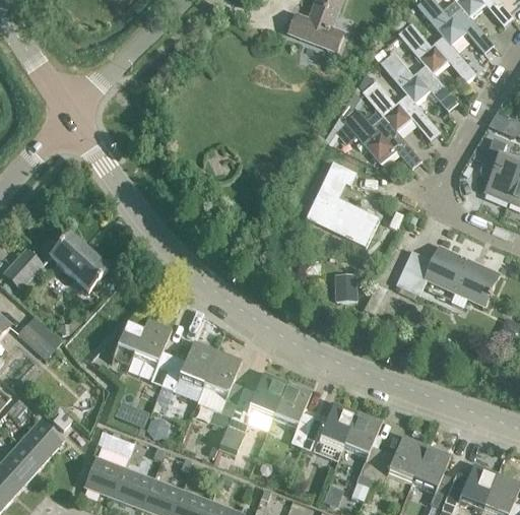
[(316,0),(310,18),(296,13),(288,30),(337,50),(343,31),(330,26),(339,0),(316,0)]
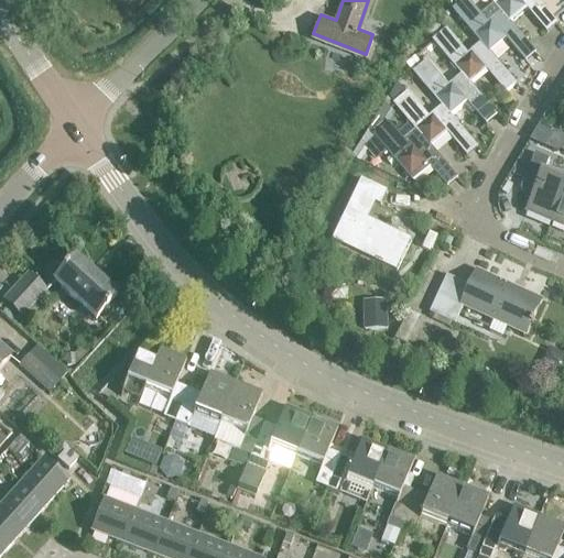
[(458,0),(452,6),(480,40),(481,40),(489,50),(490,48),(507,35),(527,58),(528,58),(537,51),(510,19),(502,9),(495,0),(481,11),(472,0),(458,0)]
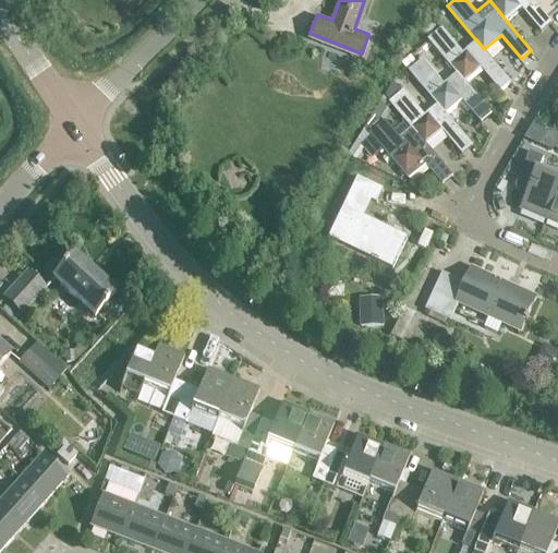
[(489,0),(497,9),(505,19),(521,4),(541,27),(543,26),(549,21),(552,19),(535,0),(489,0)]
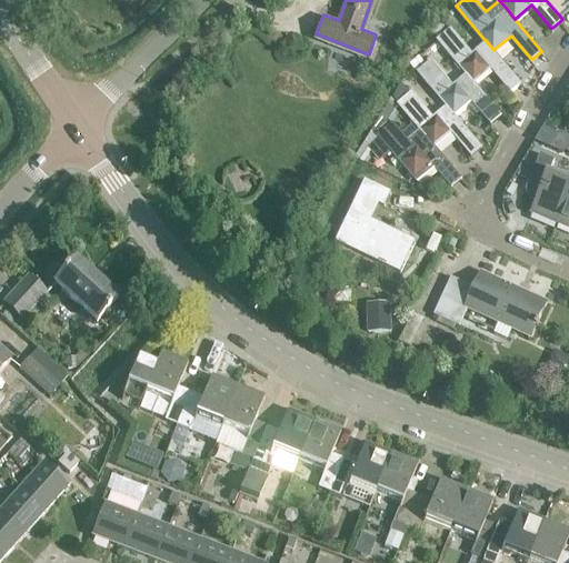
[(486,40),(485,40),(472,50),(451,24),(436,37),(465,71),(466,70),(475,81),(475,80),(491,67),(511,90),(521,82),(495,49),(493,50),(486,40)]
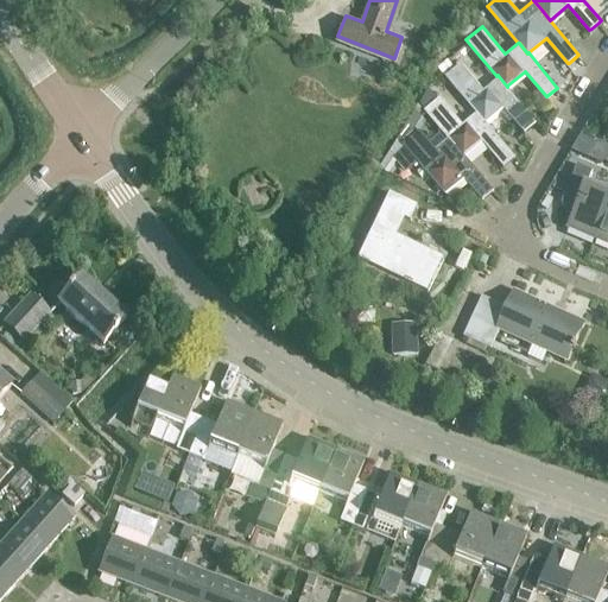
[(498,75),(496,76),(483,87),(461,58),(444,73),(476,111),(476,109),(485,119),(486,119),(502,105),(525,131),(537,120),(507,86),(507,87),(498,75)]
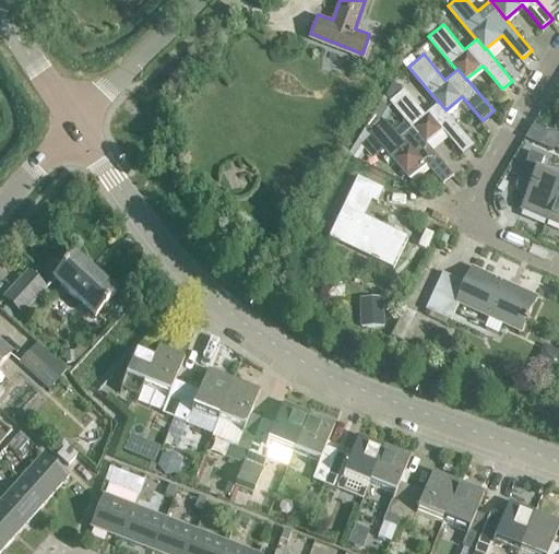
[(438,101),(438,102),(425,112),(404,86),(390,98),(418,133),(419,132),(427,141),(442,128),(462,151),(473,142),(447,109),(445,109),(438,101)]
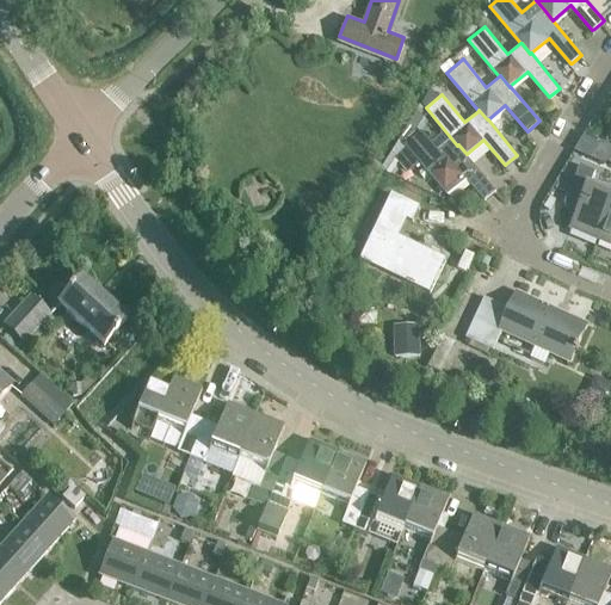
[(458,144),(457,146),(444,156),(420,129),(417,124),(423,115),(417,107),(400,136),(408,146),(395,156),(408,172),(421,161),(444,190),(463,174),(485,199),(497,190),(467,154),(458,144)]
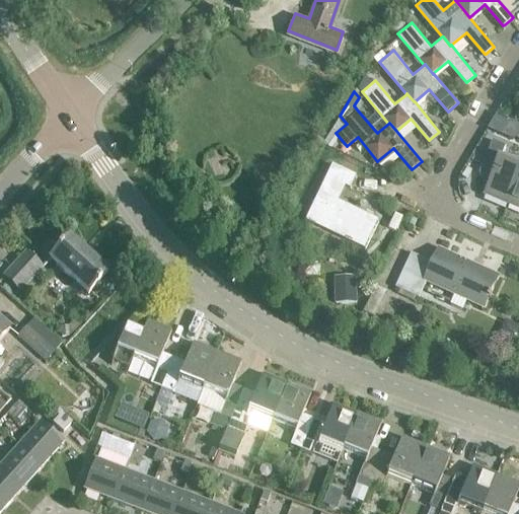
[(518,121),(496,111),(489,124),(512,134),(513,132),(518,134),(518,121)]
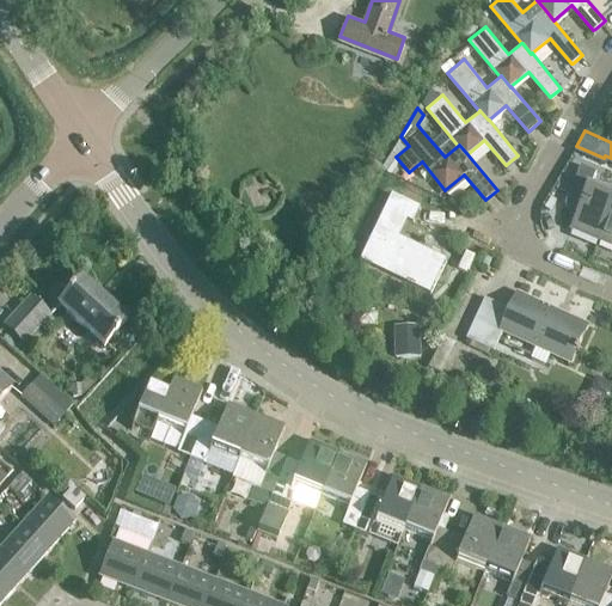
[(576,175),(567,196),(580,202),(569,227),(598,239),(611,206),(611,193),(589,183),(592,176),(595,169),(594,169),(581,163),(576,175)]
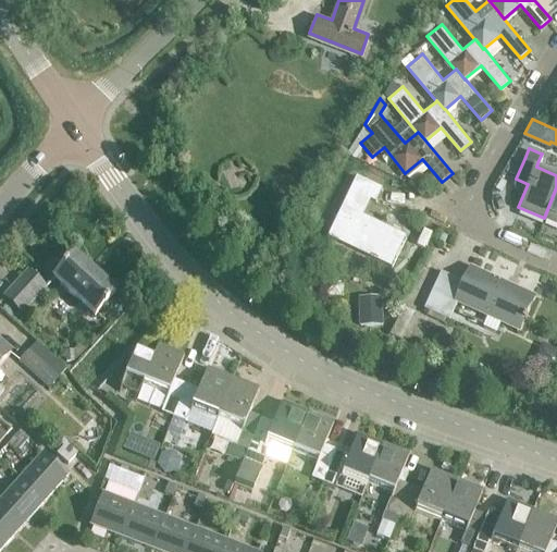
[(371,197),(376,199),(383,186),(357,173),(327,233),(391,265),(406,234),(362,213),(371,197)]
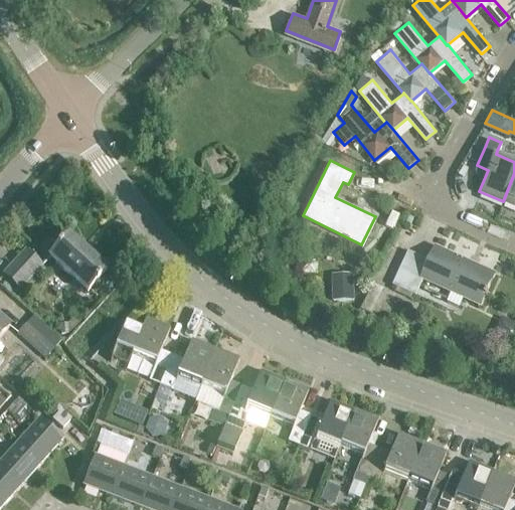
[(514,173),(503,201),(514,206),(514,173)]
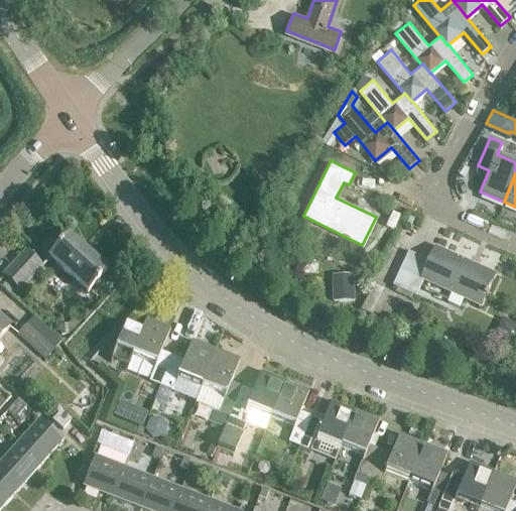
[(98,276),(106,267),(68,233),(59,242),(58,241),(55,245),(47,254),(86,289),(94,280),(95,280),(98,277),(98,276)]
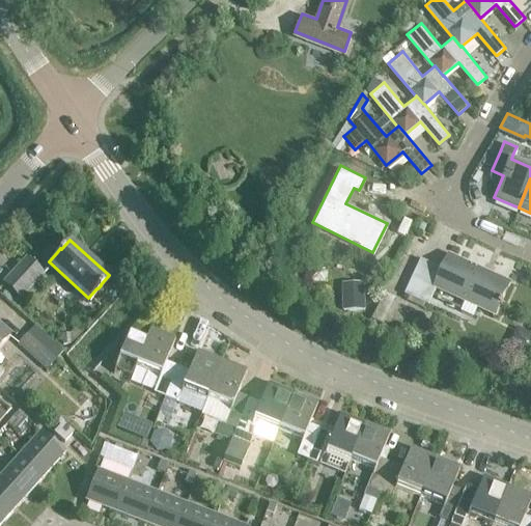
[(495,313),(510,279),(449,252),(443,266),(421,256),(406,292),(428,302),(436,286),(495,313)]
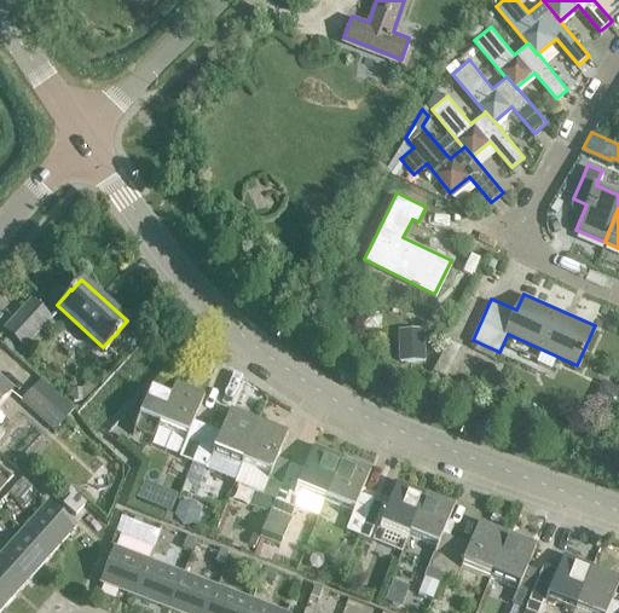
[(3,325),(23,343),(50,316),(29,298),(3,325)]
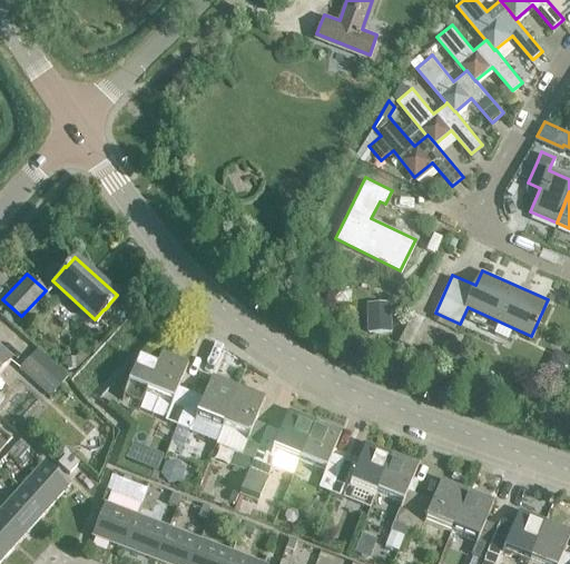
[(19,364),(49,393),(67,374),(37,345),(19,364)]
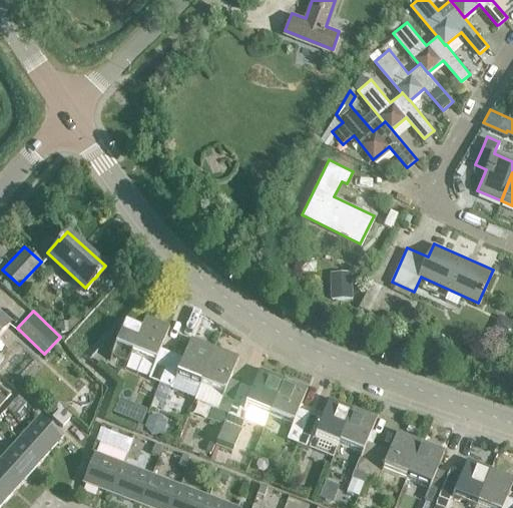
[(58,318),(59,329),(67,329),(79,318),(73,312),(67,318),(58,318)]
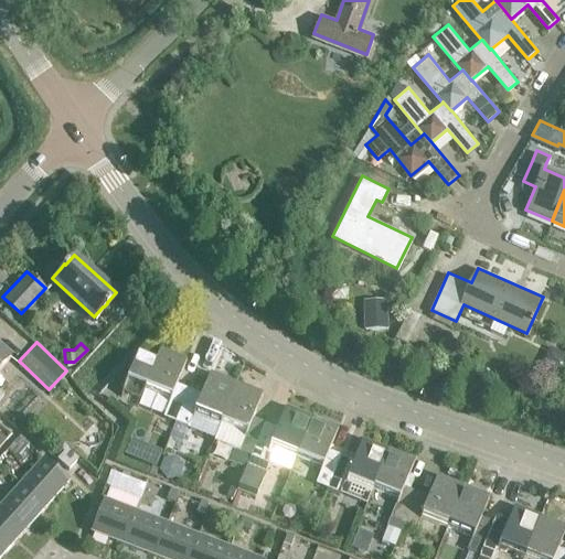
[(174,418),(188,386),(176,382),(185,355),(159,344),(153,359),(136,353),(126,377),(170,395),(162,414),(174,418)]
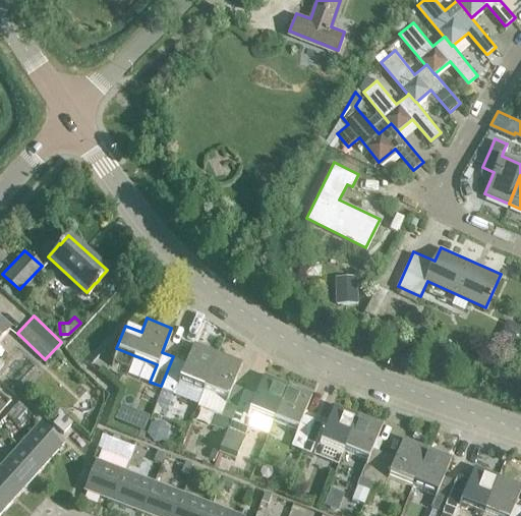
[(520,325),(507,319),(501,333),(515,339),(520,325)]
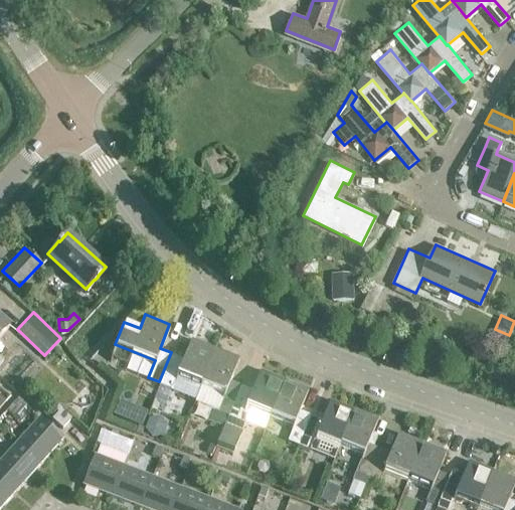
[(171,352),(159,381),(170,386),(194,395),(214,345),(191,335),(182,357),(171,352)]
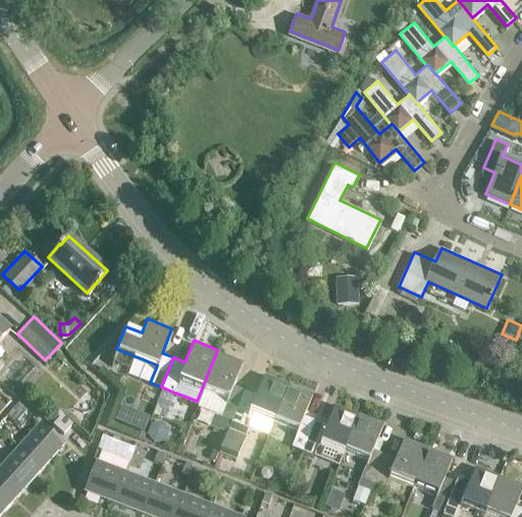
[(197,401),(196,404),(213,411),(231,418),(244,389),(231,384),(242,360),(217,350),(197,401)]
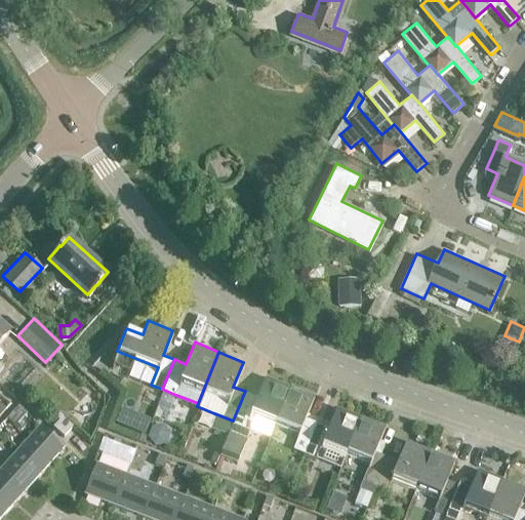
[(274,422),(289,384),(265,373),(256,396),(245,391),(233,421),(228,433),(220,450),(238,457),(255,414),(274,422)]
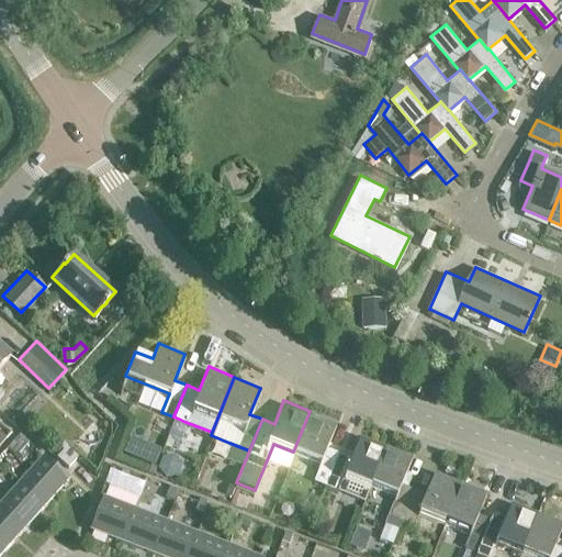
[(325,483),(338,452),(326,446),(336,421),(310,411),(293,452),(319,463),(313,478),(325,483)]
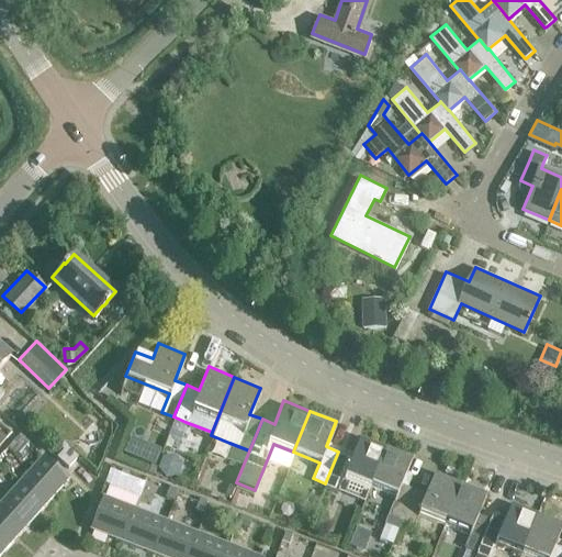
[(19,431),(7,444),(14,450),(26,438),(19,432),(19,431)]
